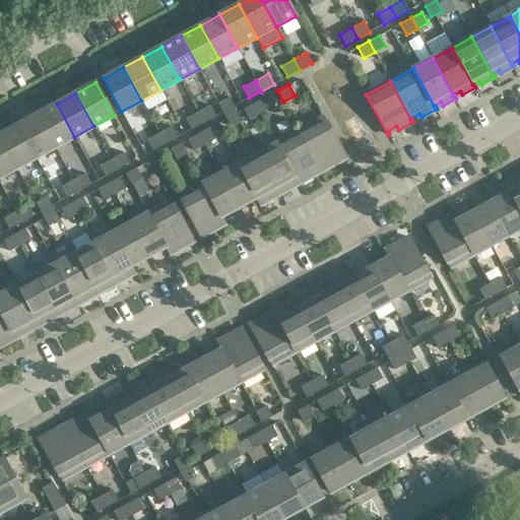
[(272,108),(266,96),(254,104),(260,115),(272,108)]
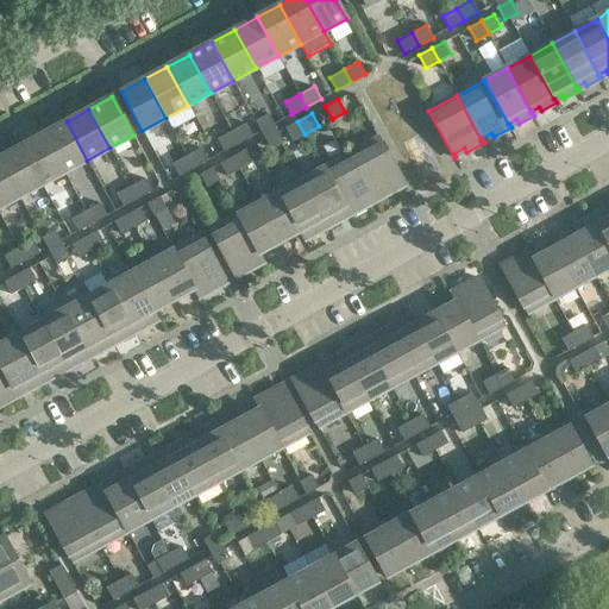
[(256,121),(261,132),(263,136),(276,129),(268,114),(256,121)]
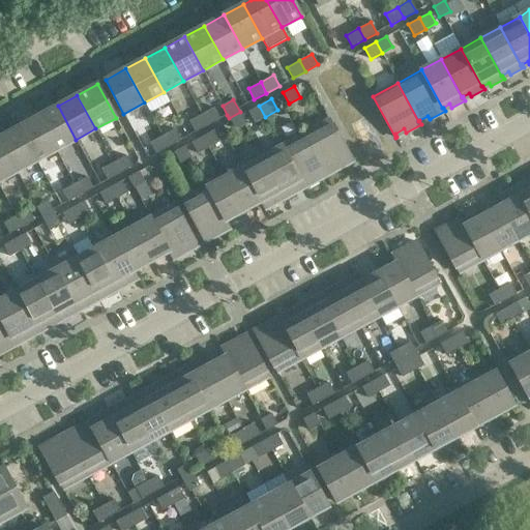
[(76,140),(58,106),(38,117),(56,150),(76,140)]
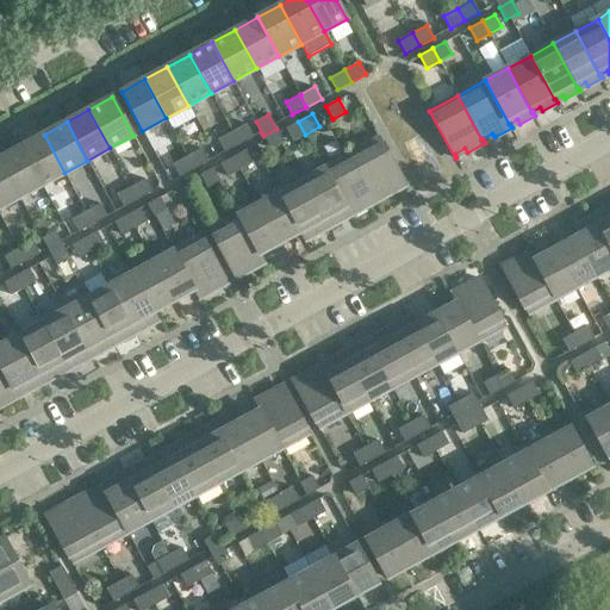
[(305,135),(298,122),(284,130),(291,142),(305,135)]
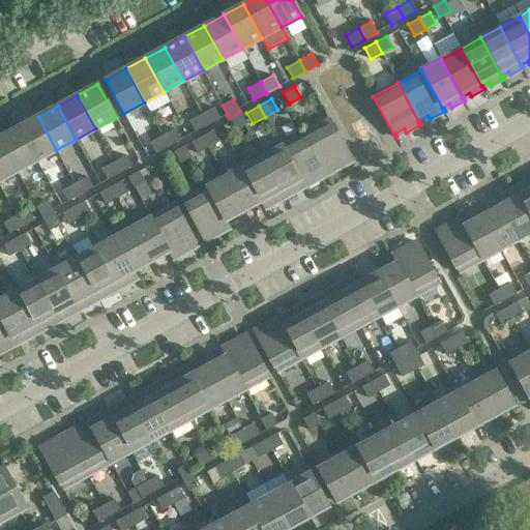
[(214,108),(202,114),(207,125),(219,118),(214,108)]
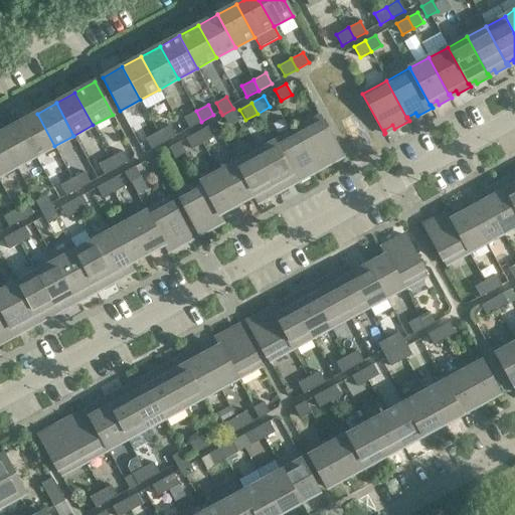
[(239,120),(233,109),(222,115),(228,125),(239,120)]
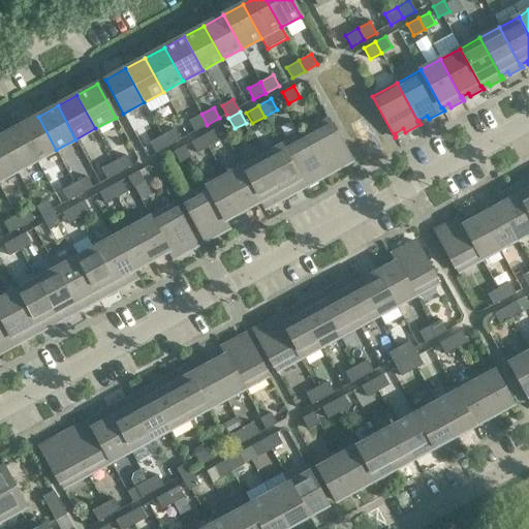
[(207,125),(201,114),(188,121),(194,132),(207,125)]
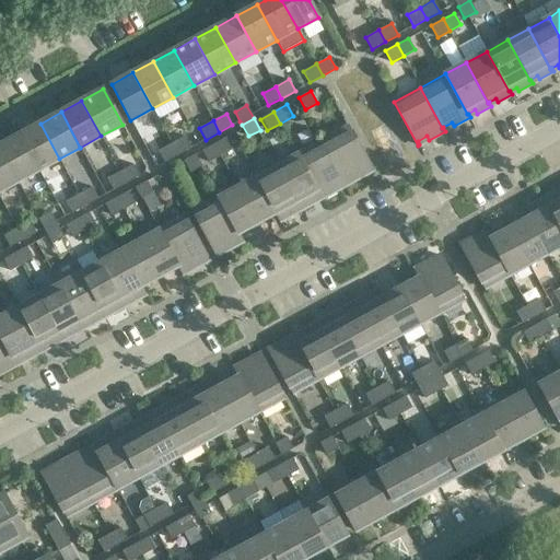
[(59,159),(41,124),(20,135),(38,171),(59,159)]
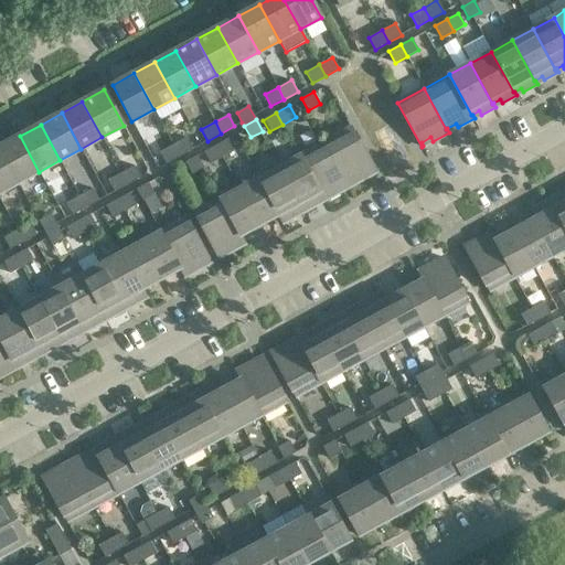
[(376,172),(352,128),(326,142),(348,182),(347,183),(349,187),(365,178),(363,173),(372,169),(374,172),(376,172)]
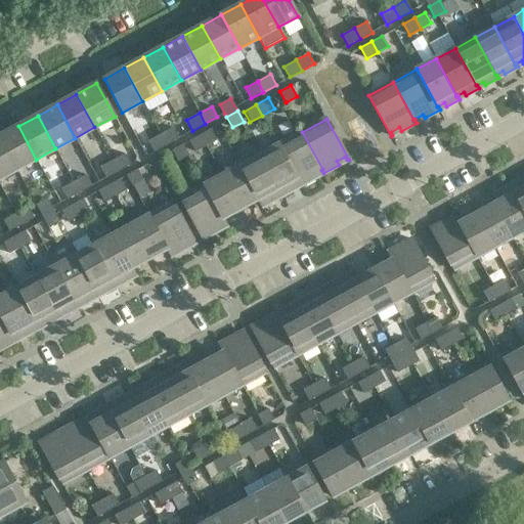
[(36,160),(18,126),(0,135),(0,138),(17,170),(36,160)]
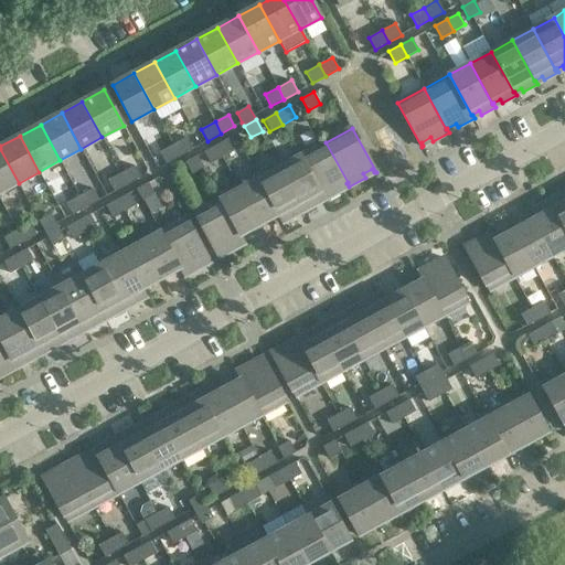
[(187,137),(173,145),(180,157),(193,149),(187,137)]
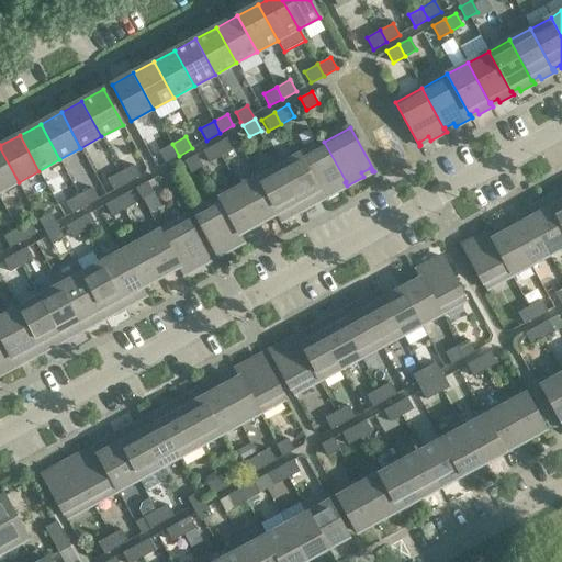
[(236,148),(229,137),(216,144),(223,156),(236,148)]
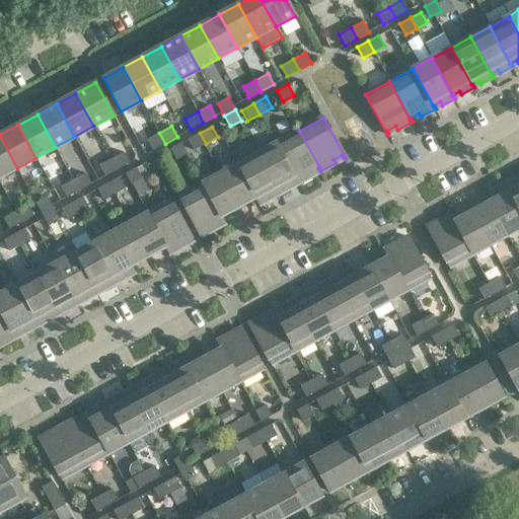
[(319,167),(299,131),(276,143),(296,180),(295,181),(297,184),(312,175),(310,172),(318,168),(319,167)]
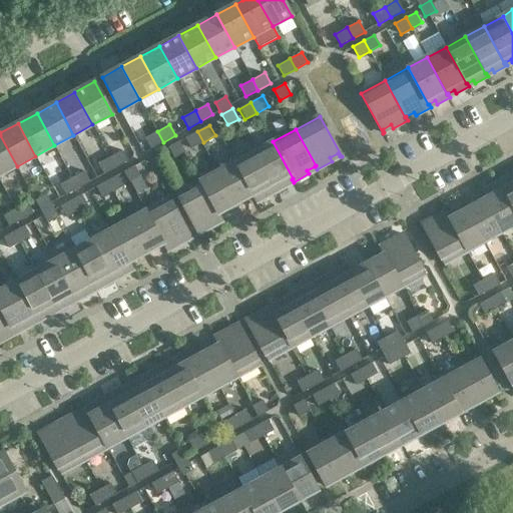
[(163,142),(157,131),(145,138),(150,148),(163,142)]
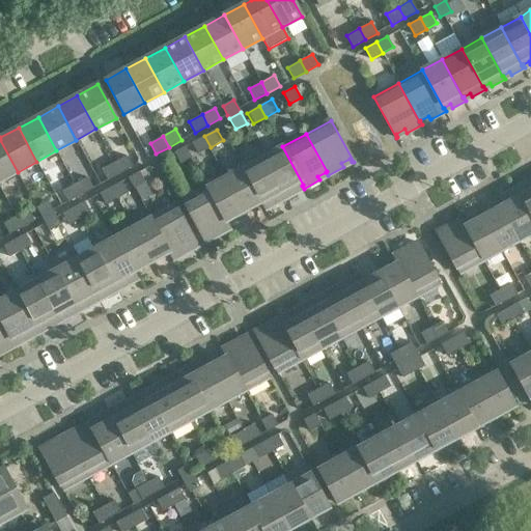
[(211,147),(204,136),(192,143),(198,154),(211,147)]
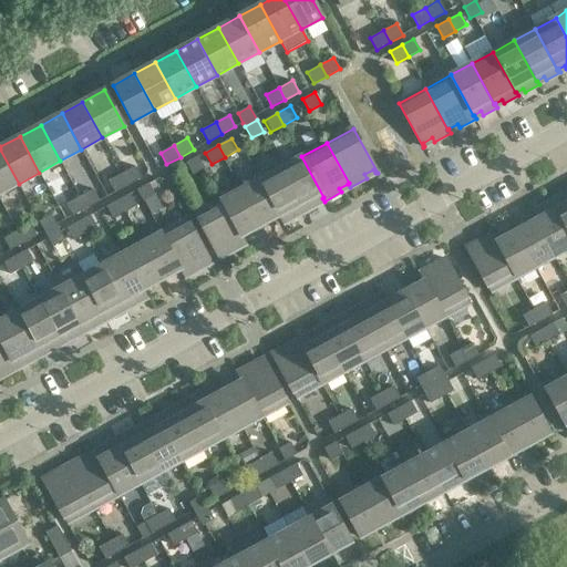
[(0,193),(19,184),(0,150),(0,193)]
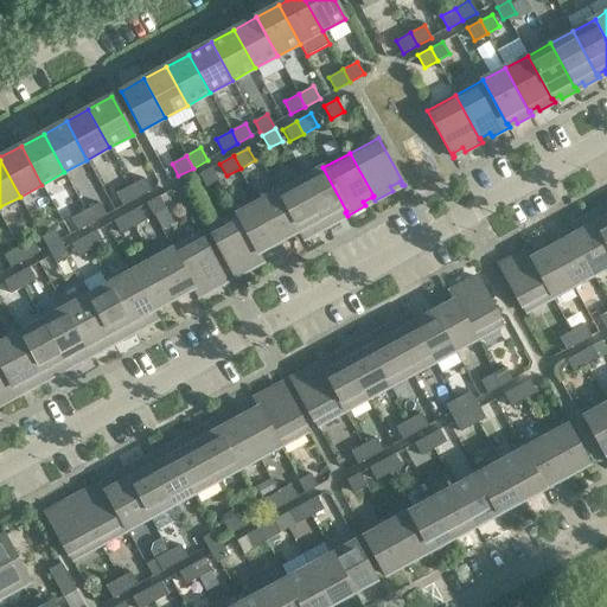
[(219,180),(212,167),(199,174),(206,187),(219,180)]
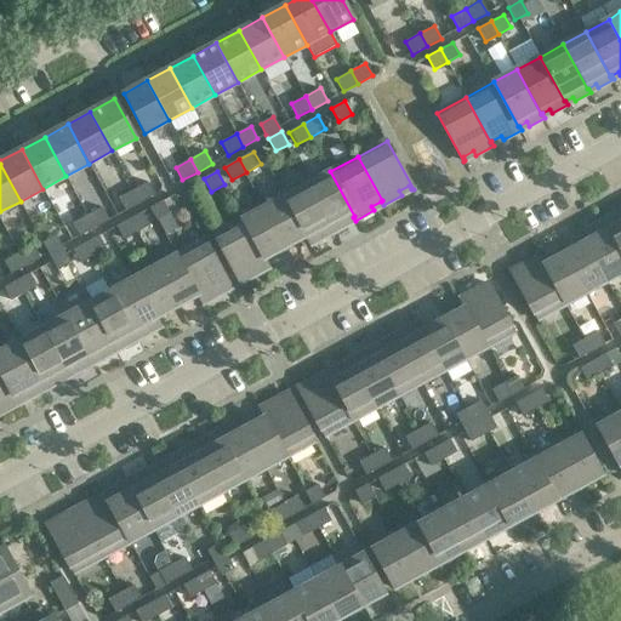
[(354,216),(330,171),(307,184),(331,229),(330,229),(332,233),(348,224),(346,221),(353,217),(354,216)]
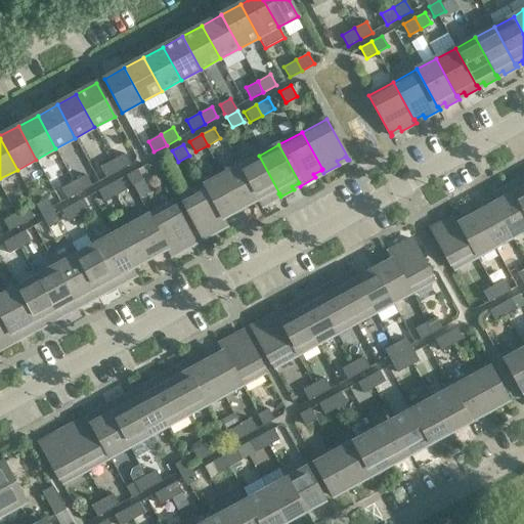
[(125,154),(113,160),(119,171),(131,165),(125,154)]
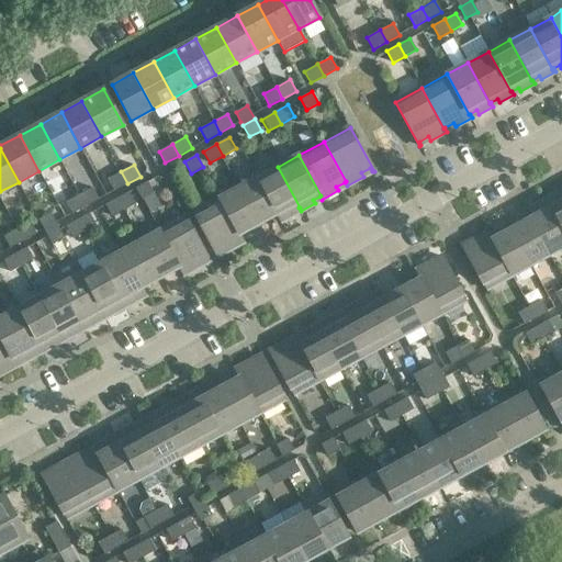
[(300,208),(278,167),(257,178),(277,214),(276,214),(280,222),(294,214),(292,211),(299,208),(300,208)]
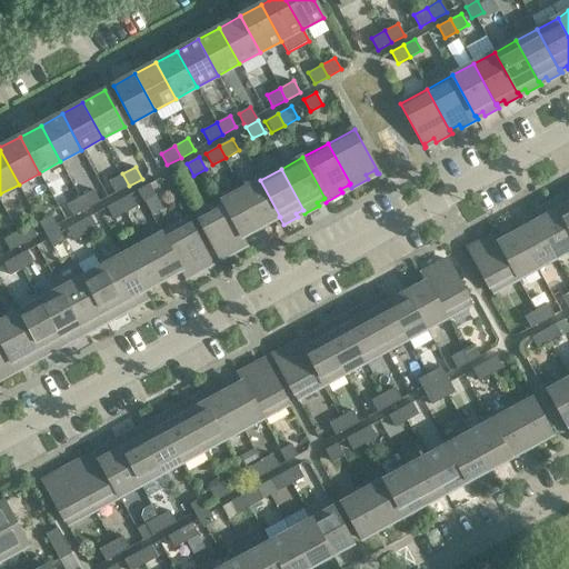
[(129,186),(122,173),(109,181),(116,193),(129,186)]
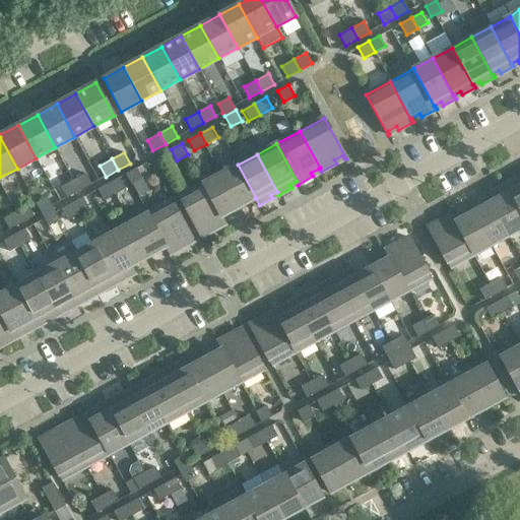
[(256,198),(238,165),(220,174),(239,207),(255,198),(256,198)]
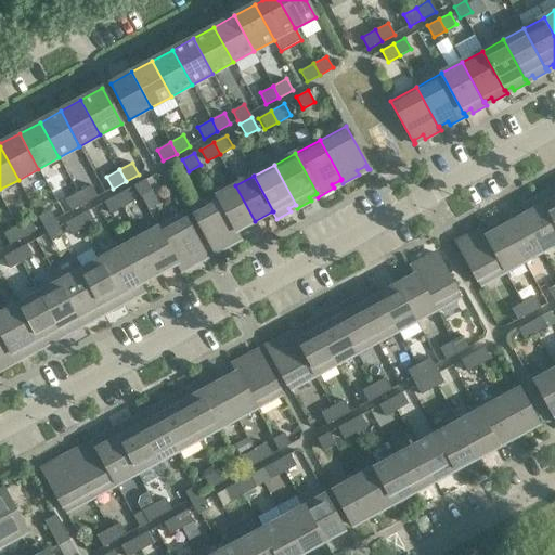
[(152,191),(145,179),(134,185),(141,197),(152,191)]
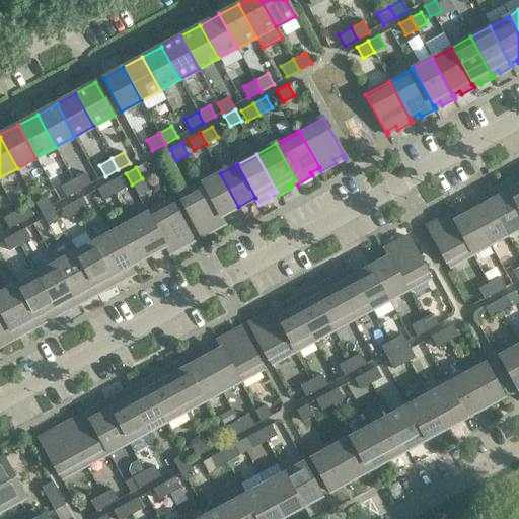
[(85,173),(73,179),(79,191),(91,183),(85,173)]
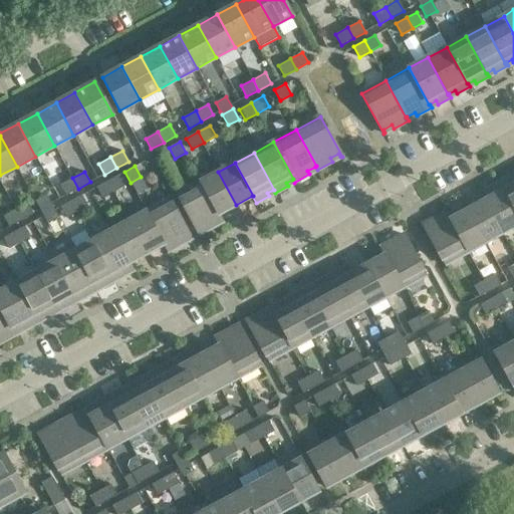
[(236,205),(218,172),(201,181),(219,214),(220,214),(236,205)]
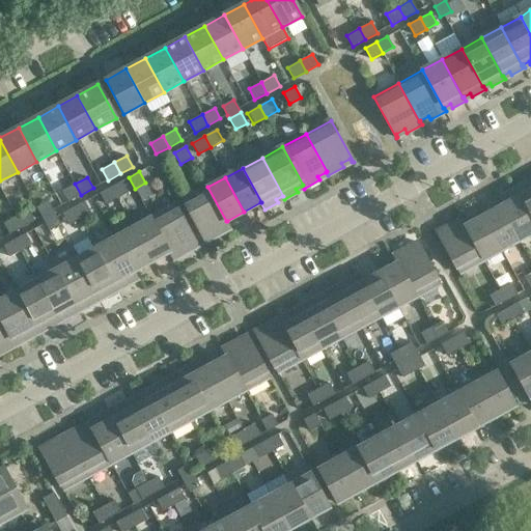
[(128,192),(121,182),(111,187),(117,198),(128,192)]
